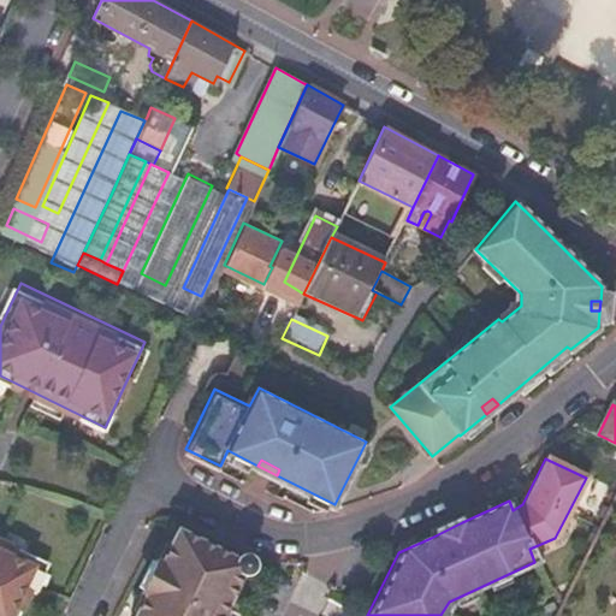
[(431,538),(462,522),(460,517),(428,532),(431,538)]
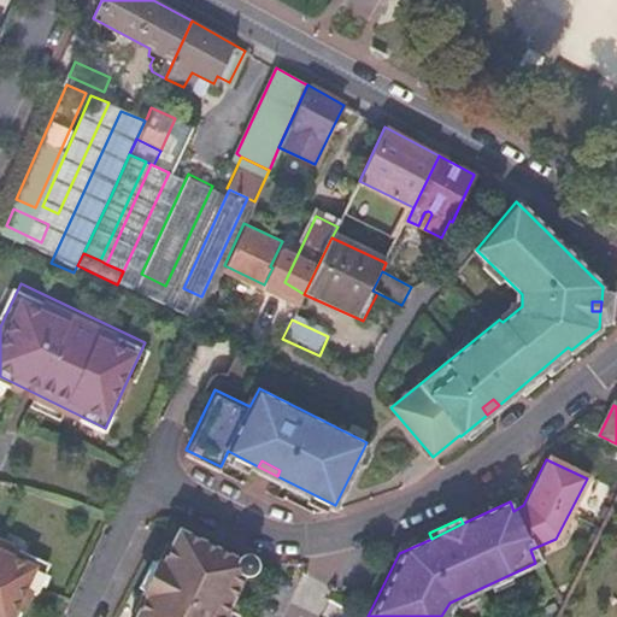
[(218,616),(236,582),(242,581),(248,577),(251,571),(251,566),(250,560),(245,557),(239,556),(231,558),(228,562),(171,534),(156,564),(151,562),(135,594),(140,597),(130,616),(218,616)]
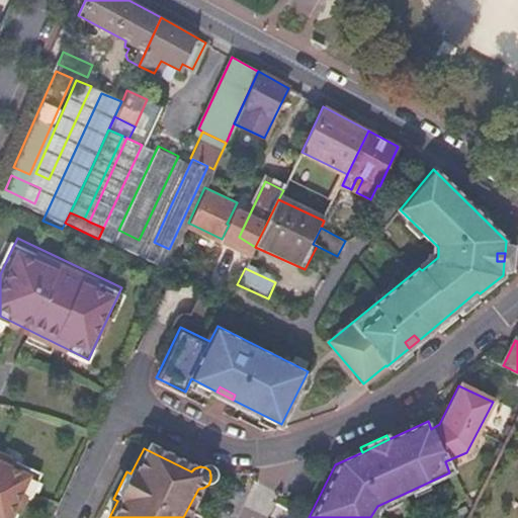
[(0,453),(0,517),(13,517),(35,470),(0,453)]
